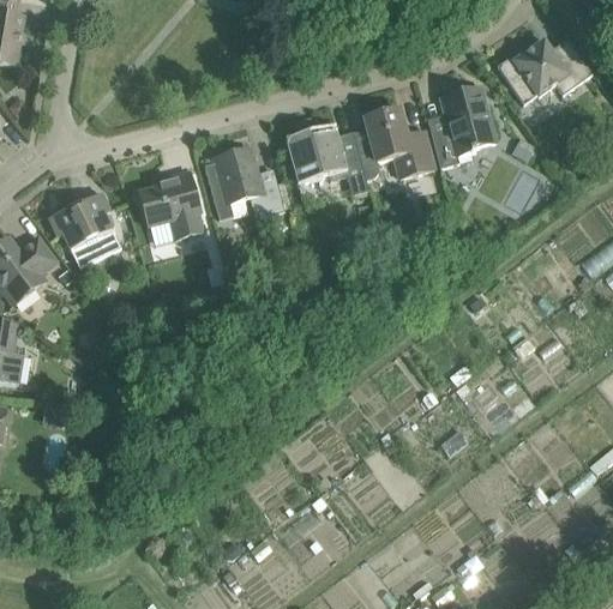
[(0,62),(14,65),(23,16),(8,13),(11,0),(0,0),(0,62)]
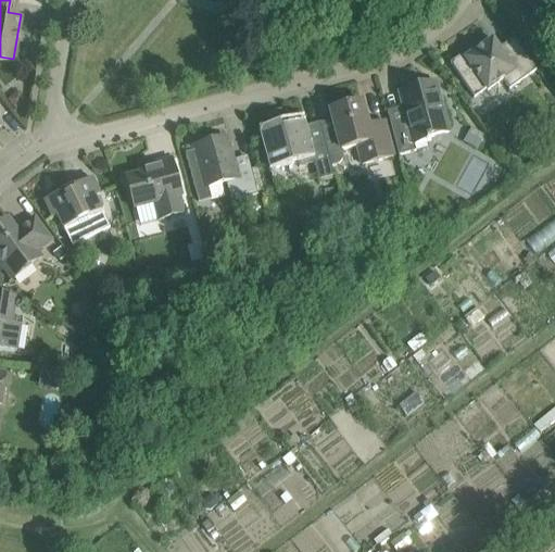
[(472,42),(450,60),(474,93),(486,86),(487,87),(503,76),(509,85),(537,66),(514,35),(499,45),(492,36),(476,47),(472,42)]
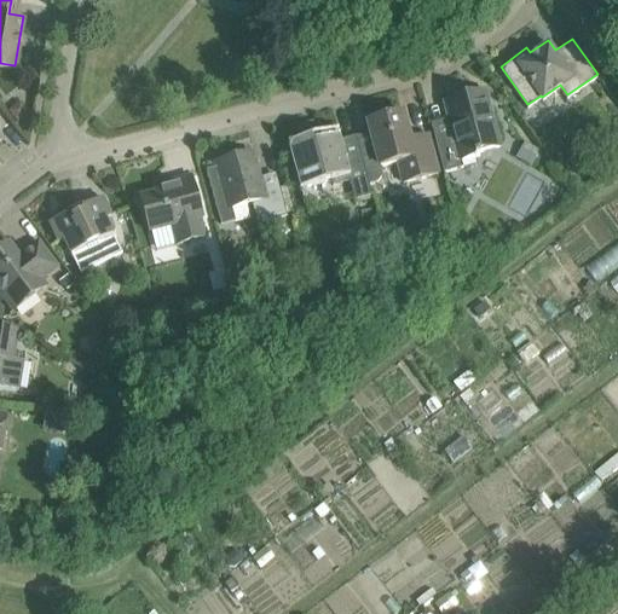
[(434,137),(444,168),(463,163),(461,156),(479,151),(478,149),(500,143),(485,87),(444,98),(452,132),(434,137)]
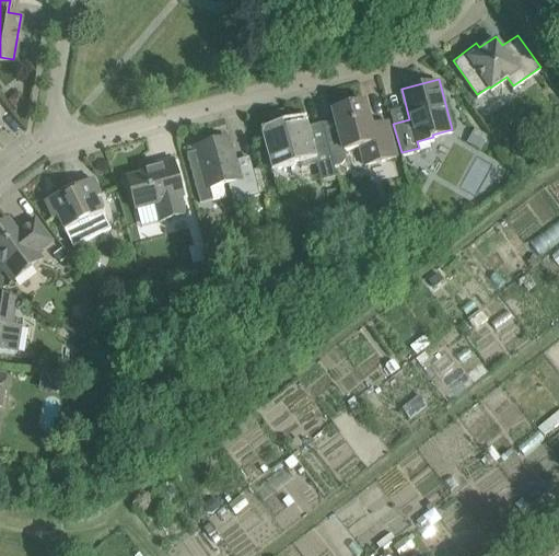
[(18,88),(7,96),(15,107),(26,100),(18,88)]
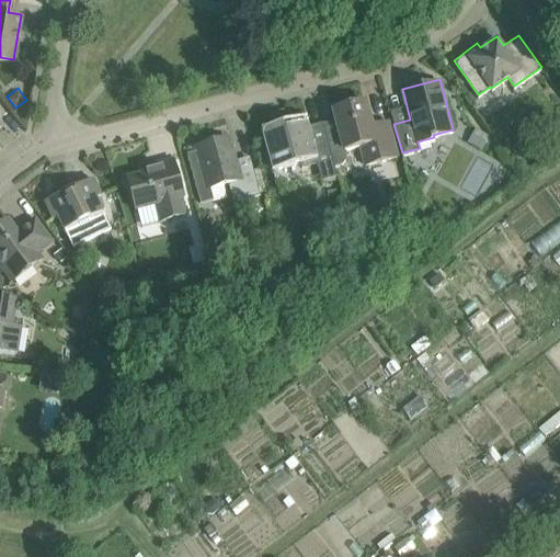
[(335,117),(322,121),(334,165),(341,162),(343,161),(345,157),(345,152),(343,148),(360,144),(365,162),(397,155),(387,118),(370,123),(364,99),(332,108),(335,117)]
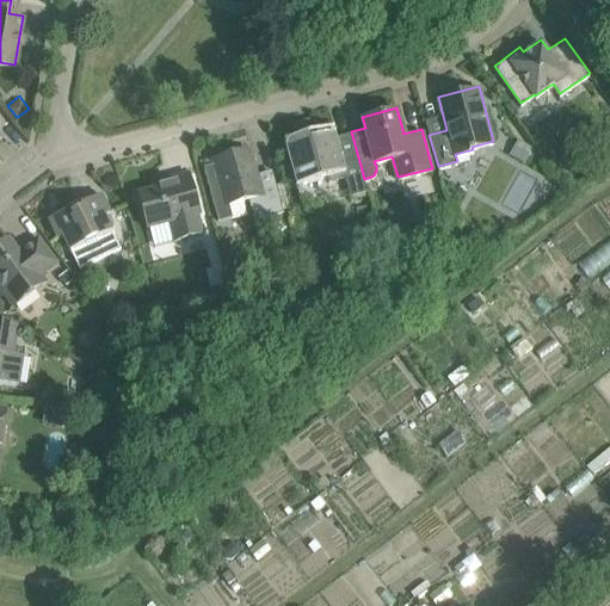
[(307,131),(283,137),(296,183),(327,174),(328,179),(345,175),(350,195),(367,190),(364,179),(351,131),(336,135),(333,124),(314,130),(315,135),(308,137),(307,131)]
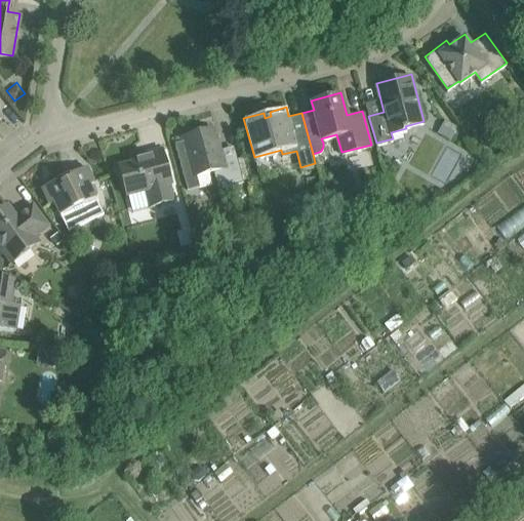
[(444,118),(437,130),(449,137),(456,125),(444,118)]
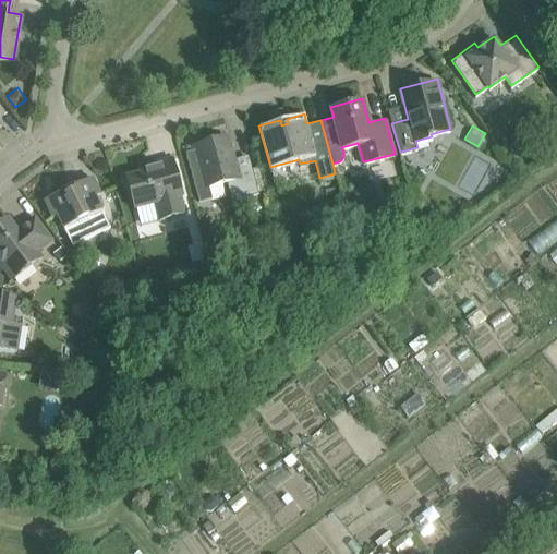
[(196,148),(186,151),(200,200),(212,196),(209,184),(227,180),(231,199),(258,191),(256,185),(251,165),(235,169),(227,134),(195,143),(196,148)]
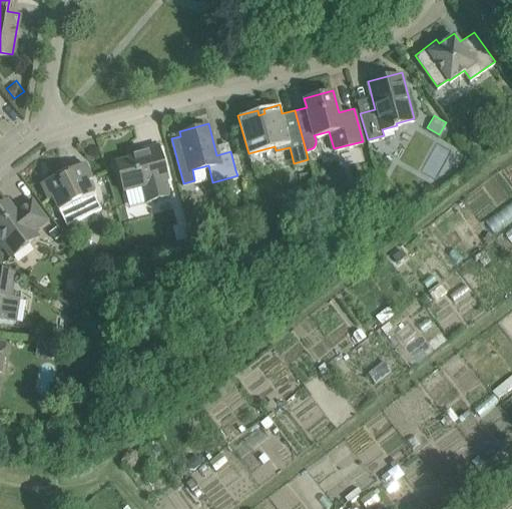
[(165,178),(167,177),(158,142),(140,147),(141,153),(115,160),(123,189),(142,184),(146,199),(169,193),(165,178)]
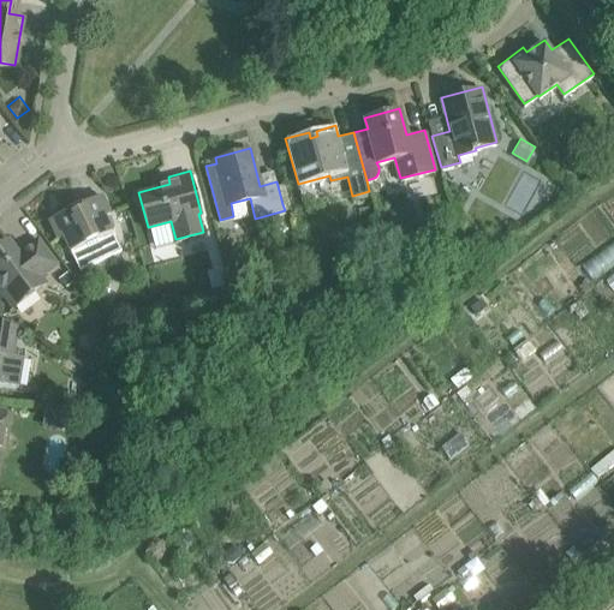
[(101,192),(48,217),(58,237),(63,234),(79,268),(121,247),(105,214),(111,211),(101,192)]
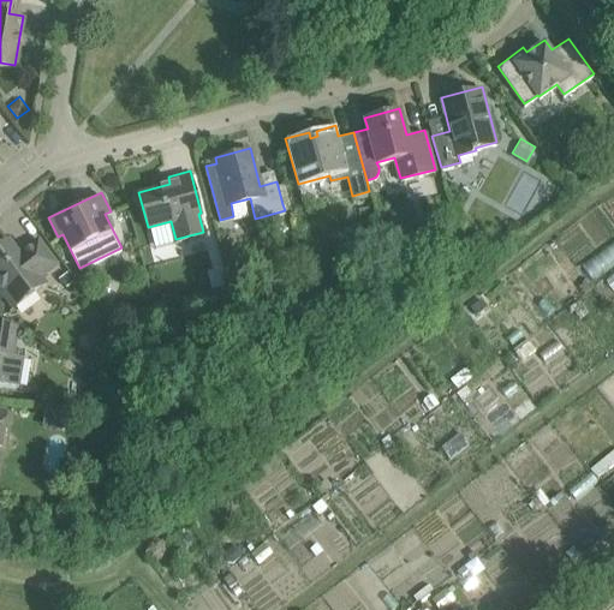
[(0,286),(13,305),(46,281),(41,274),(57,262),(39,238),(19,252),(9,238),(0,244),(0,286)]
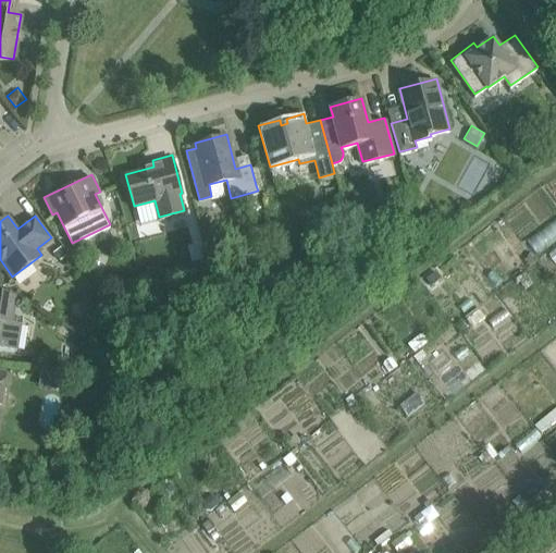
[(160,280),(146,283),(148,293),(162,290),(160,280)]
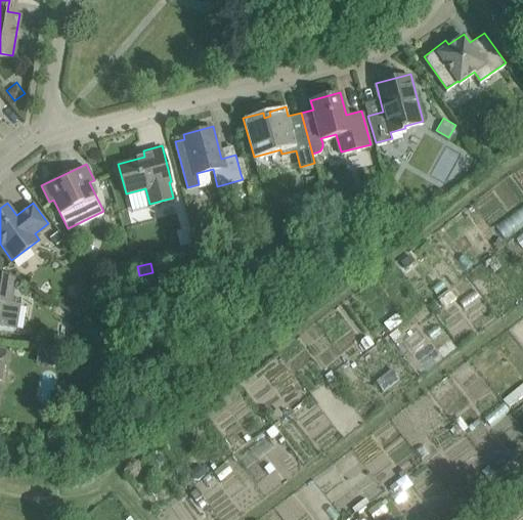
[(0,322),(16,326),(20,303),(11,301),(15,276),(0,273),(0,322)]
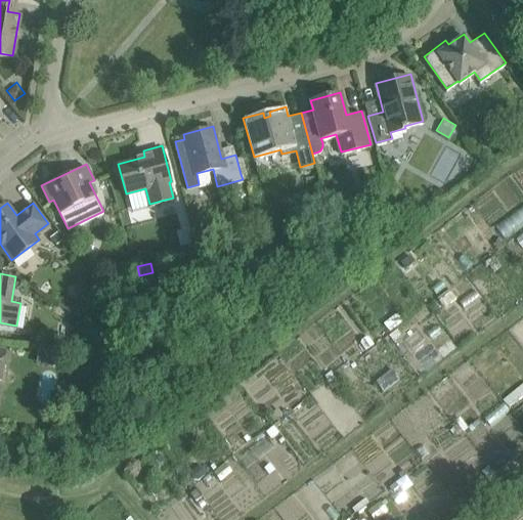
[(85,280),(77,292),(89,301),(97,290),(85,280)]
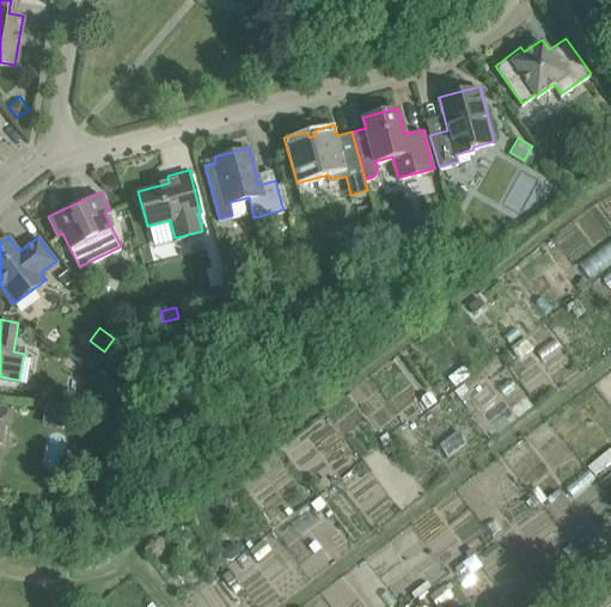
[(63,409),(61,424),(74,427),(75,411),(63,409)]
